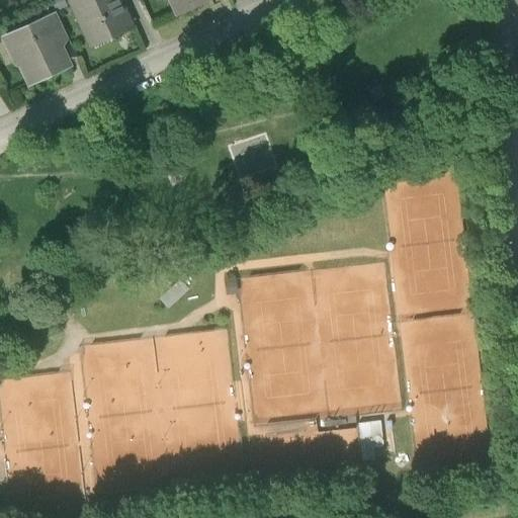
[(64,0),(51,0),(56,11),(67,6),(64,0)]
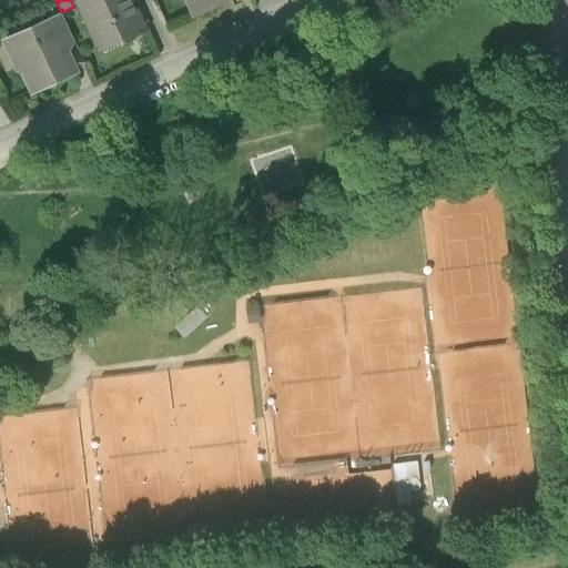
[(84,0),(88,7),(82,9),(99,43),(119,33),(122,40),(142,31),(128,0),(84,0)]
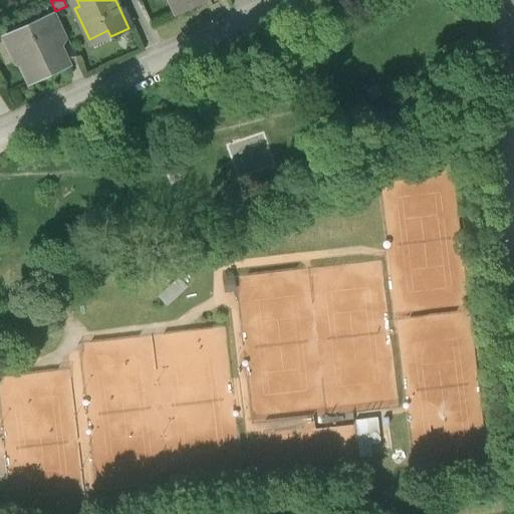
[(204,0),(165,0),(173,16),(205,1),(204,0)]
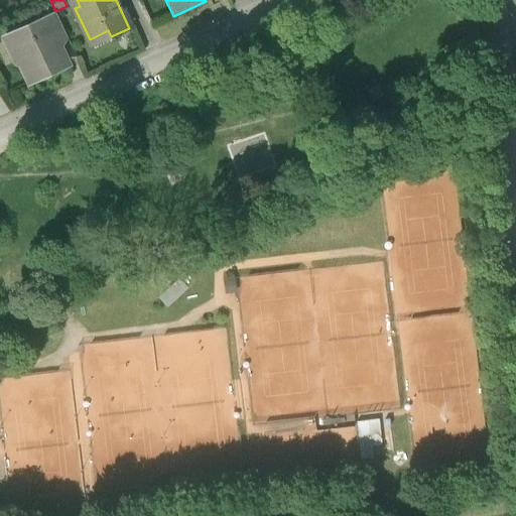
[(45,20),(4,39),(16,65),(21,61),(31,82),(68,65),(55,39),(66,34),(55,12),(44,17),(45,20)]
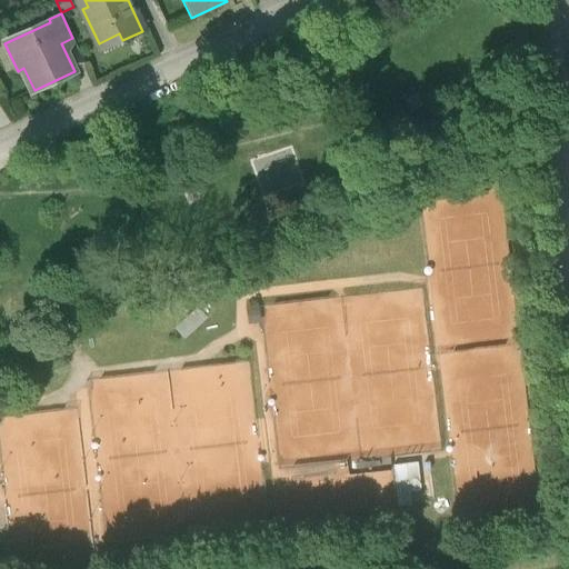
[(413,501),(412,488),(420,487),(418,459),(392,462),(397,502),(413,501)]
